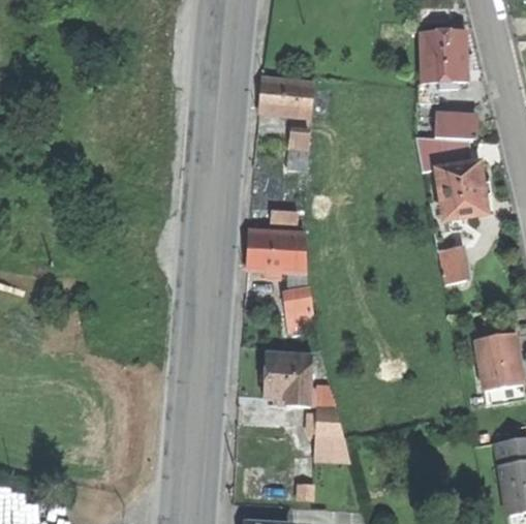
[(420,21),(449,21),(449,6),(420,6),(420,21)]
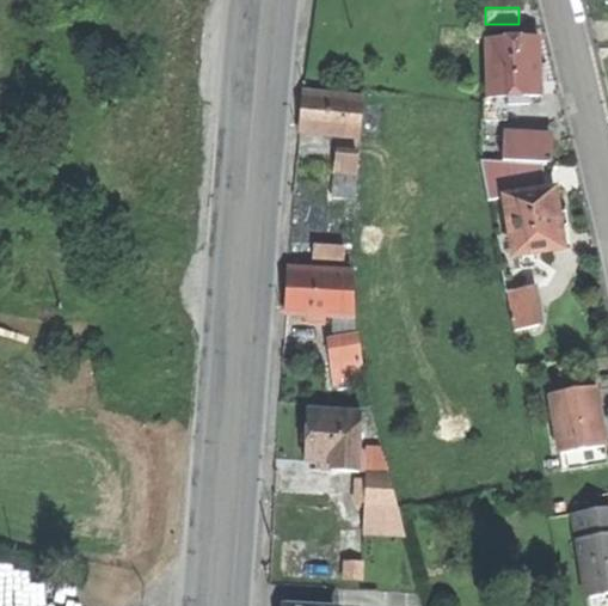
[(485,37),(487,92),(502,92),(515,91),(539,90),(538,63),(536,35),(485,37)]
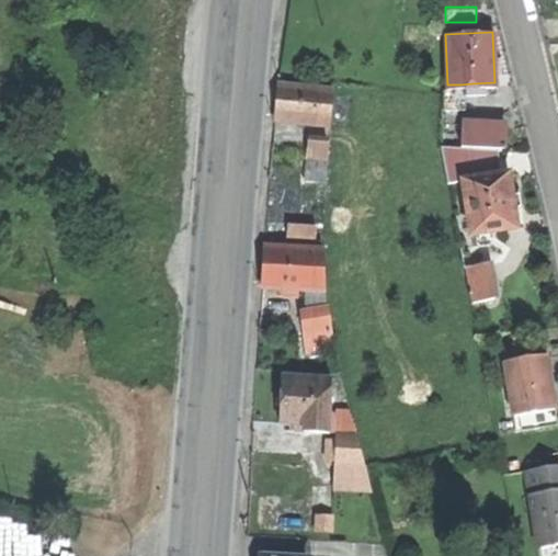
[(273,116),(328,122),(332,84),(277,79),(275,97),(273,116)]
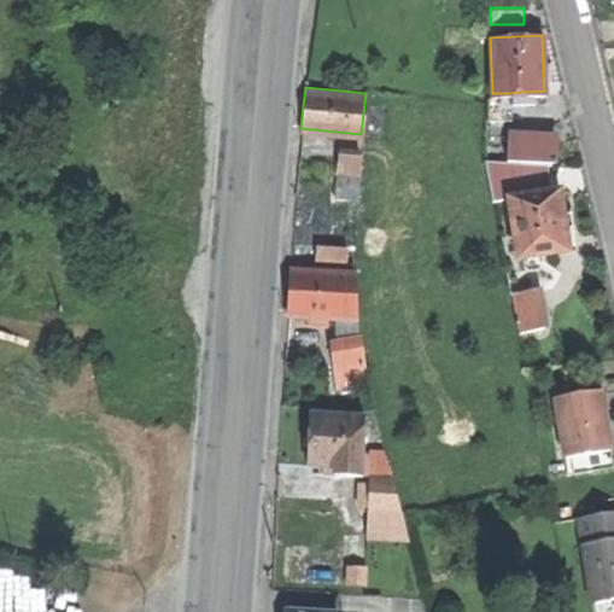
[(557,132),(562,157),(578,155),(572,128),(557,132)]
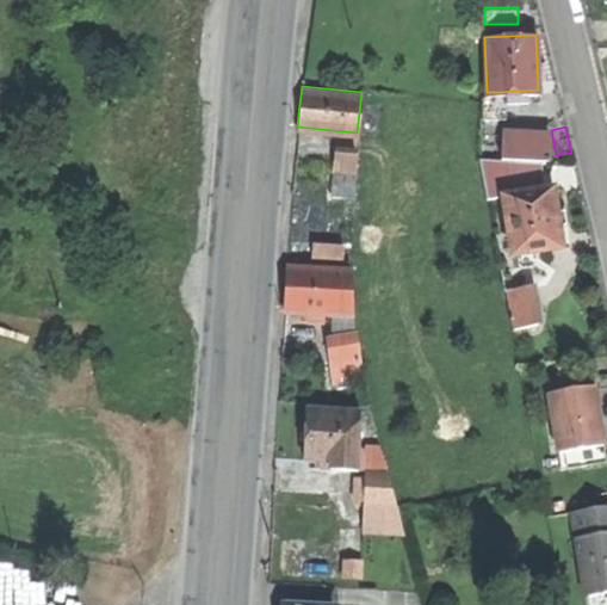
[(516,128),(516,133),(515,158),(533,159),(533,134),(533,128),(516,128)]
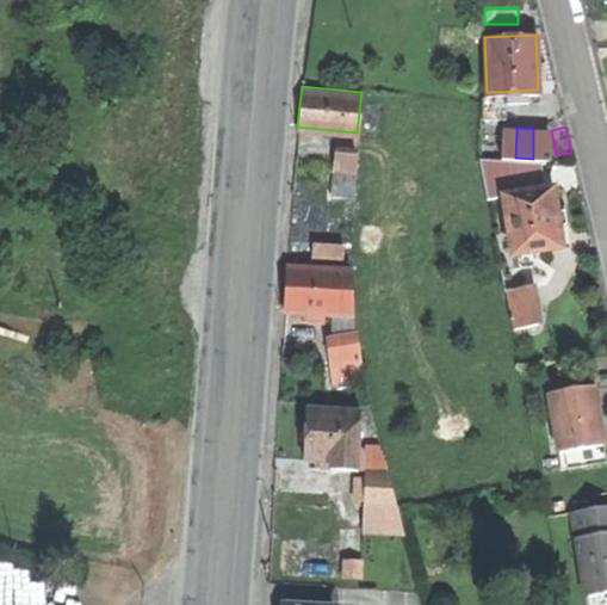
[(502,133),(502,158),(515,158),(516,133),(502,133)]
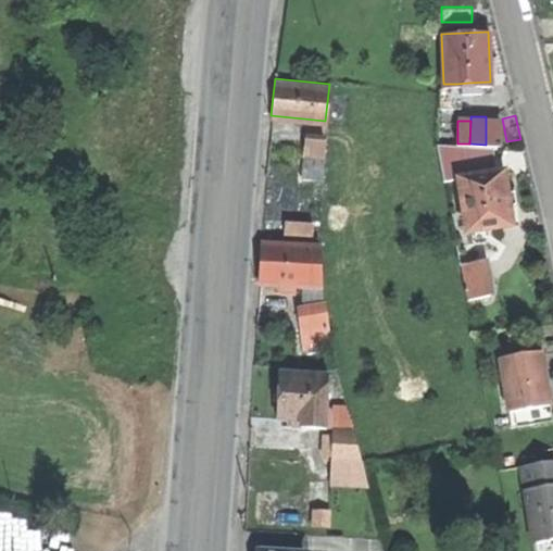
[(501,123),(486,122),(486,145),(492,145),(500,145),(501,123)]
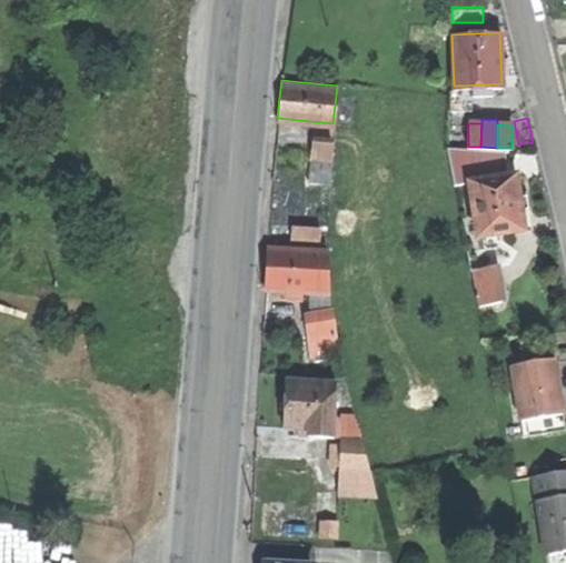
[(311,138),(309,159),(330,161),(333,140),(311,138)]
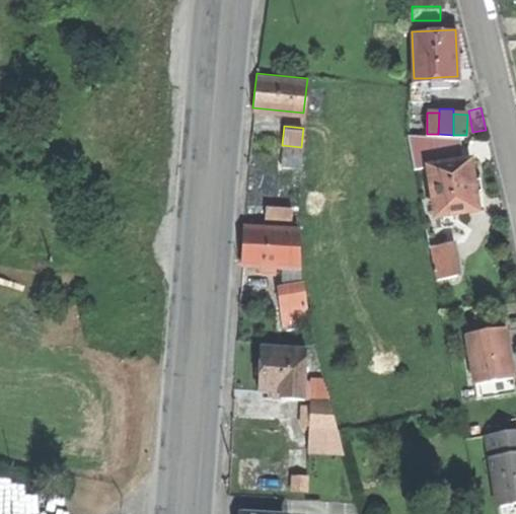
[(413,166),(428,164),(463,158),(459,135),(453,135),(438,134),(427,134),(408,133),(413,166)]
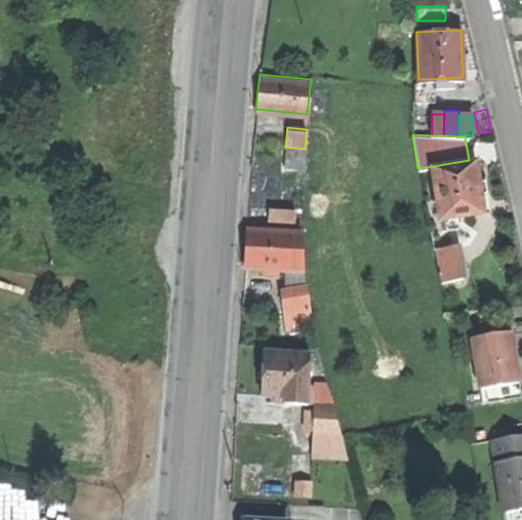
[(284,159),(304,161),(305,149),(285,147),(284,159)]
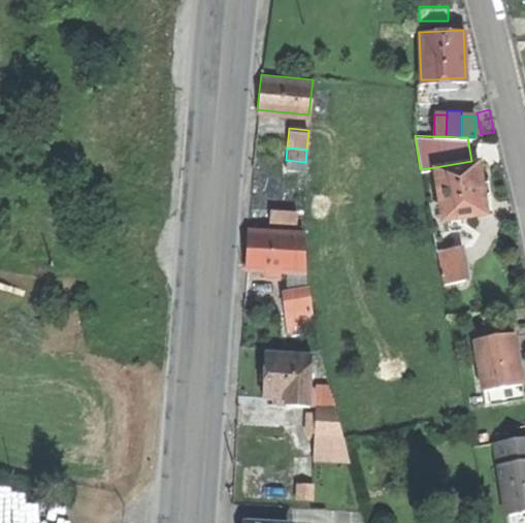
[(435,167),(443,218),(486,210),(482,186),(478,160),(471,161),(435,167)]
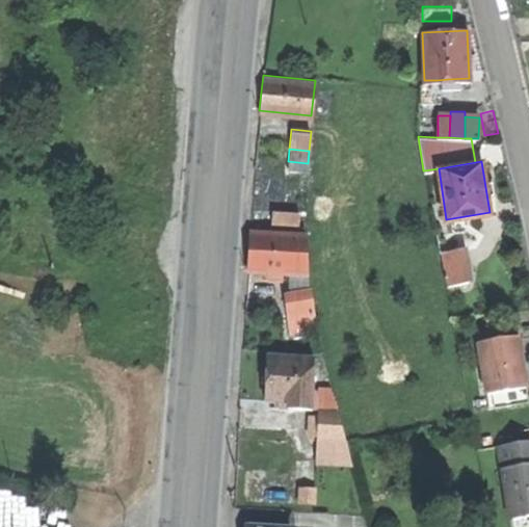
[(271,221),(297,224),(297,212),(271,211),(271,221)]
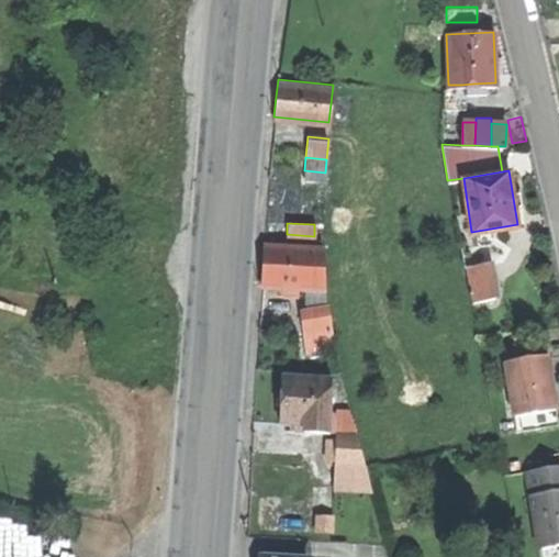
[(263,262),(261,285),(325,288),(322,245),(264,242),(263,262)]
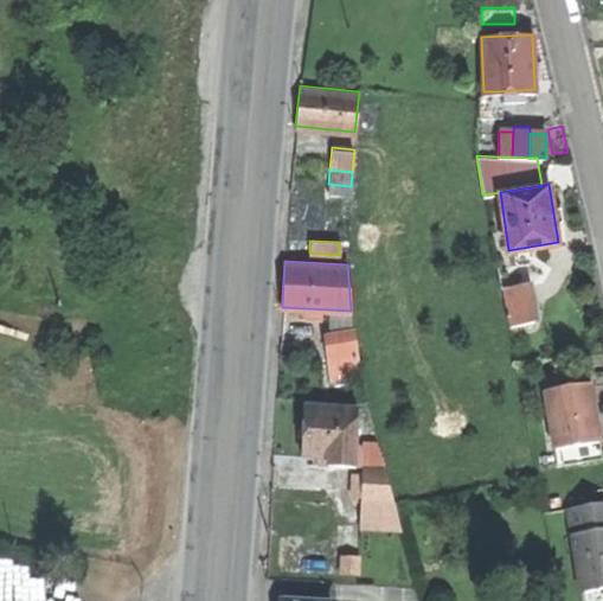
[(504,285),(511,323),(533,319),(526,280),(504,285)]
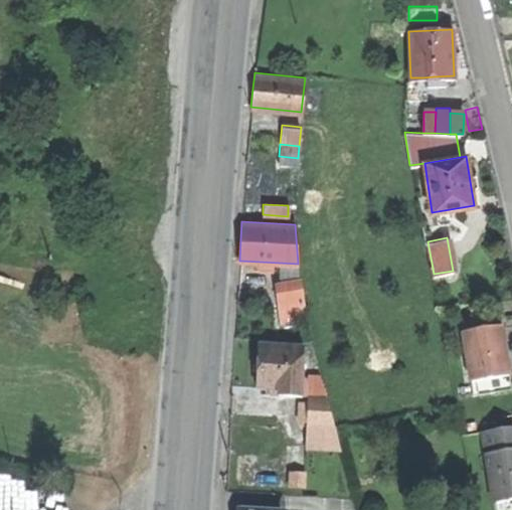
[(275,283),(278,304),(303,300),(300,279),(275,283)]
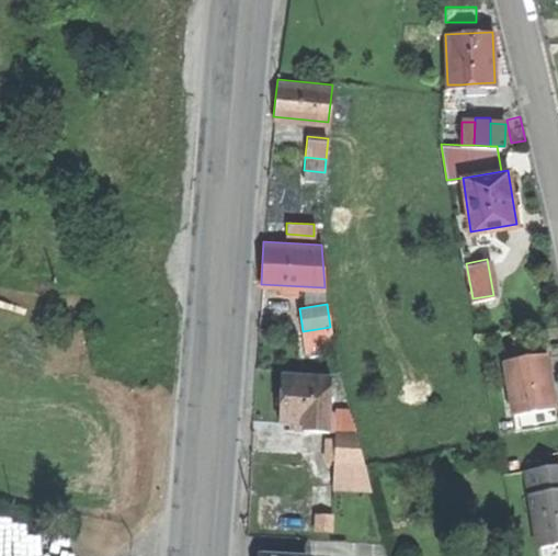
[(303,331),(306,349),(333,344),(330,327),(303,331)]
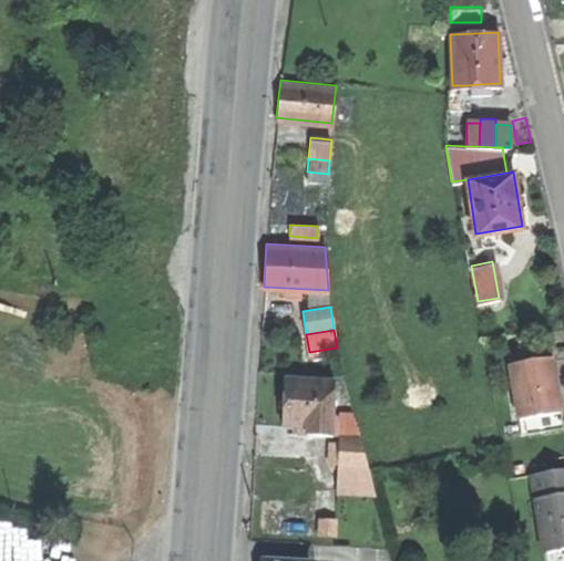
[(551,356),(509,363),(518,417),(523,416),(559,411),(555,385),(551,356)]
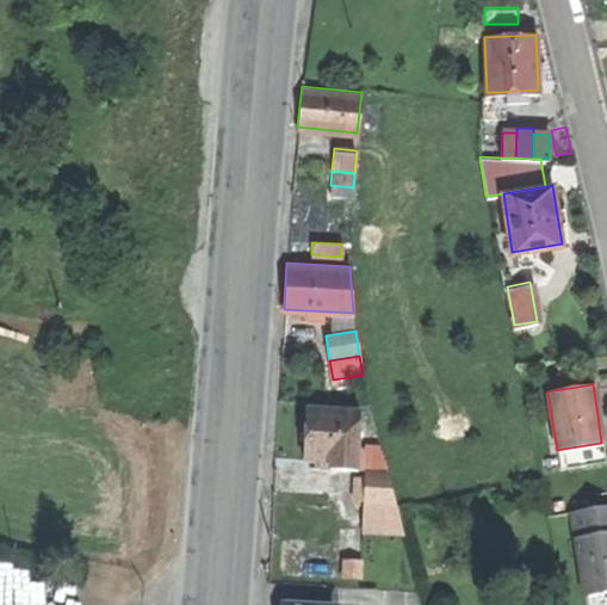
[(328,465),(357,468),(360,408),(307,406),(305,430),(303,456),(321,457),(328,457),(328,465)]
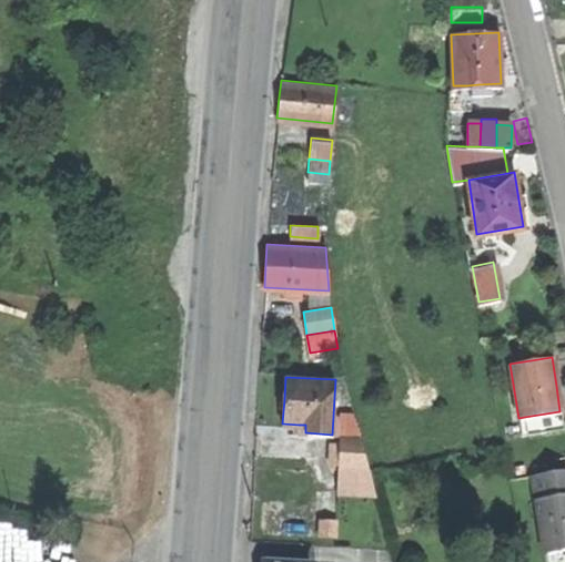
[(563,426),(560,411),(524,417),(526,432),(563,426)]
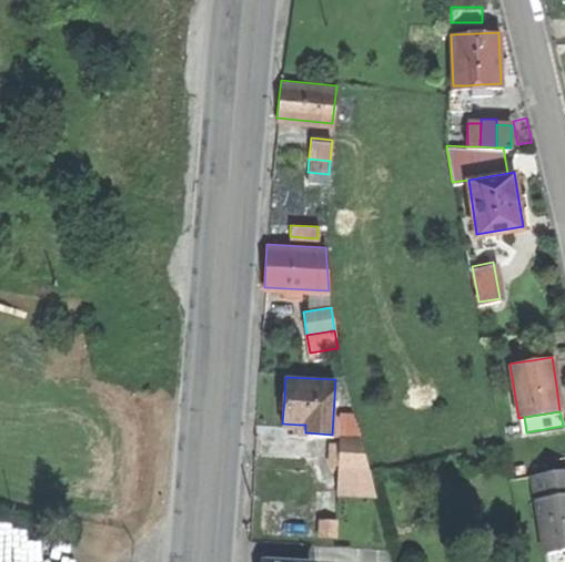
[(340,435),(339,468),(369,468),(361,435),(340,435)]
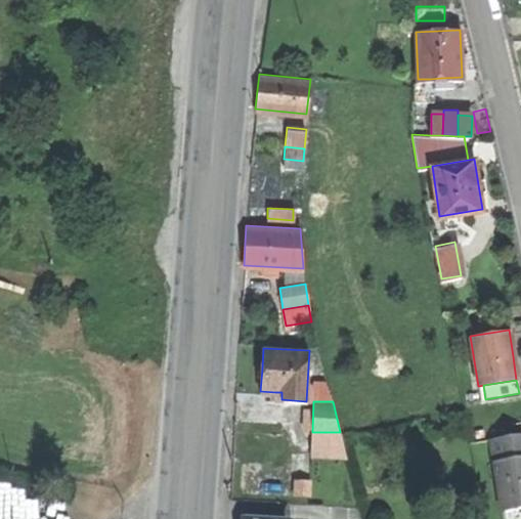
[(520,431),(489,436),(501,509),(520,505),(520,431)]
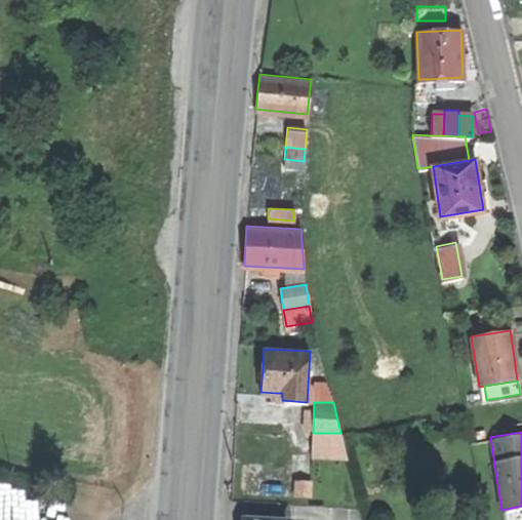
[(503,519),(504,519),(521,517),(521,506),(502,510),(503,519)]
